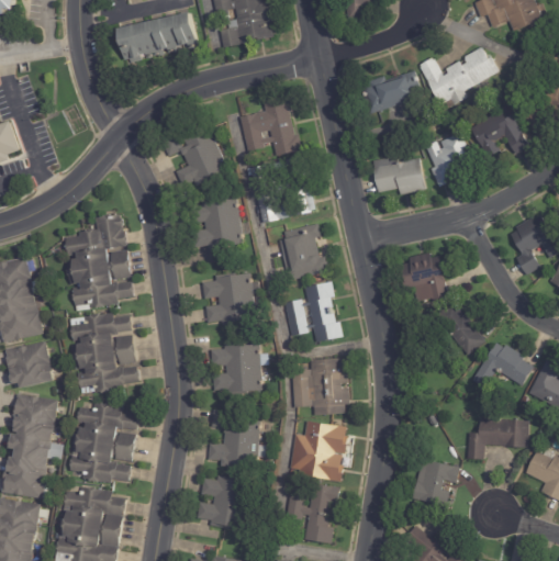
[(14,0),(13,10),(4,9),(4,14),(0,13),(0,0),(14,0)]
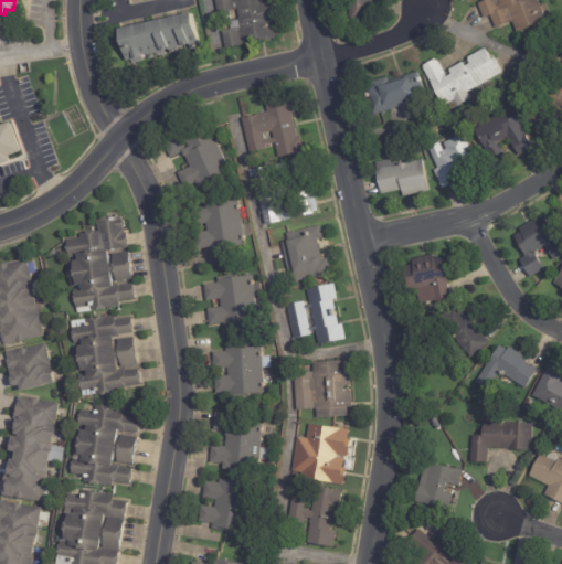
[(271,0),(276,27),(274,27),(276,39),(260,42),(260,41),(243,44),(243,45),(225,49),(222,31),(240,28),(239,19),(240,19),(237,10),(218,13),(214,0),(233,0),(234,2),(235,1),(235,0),(271,0)]
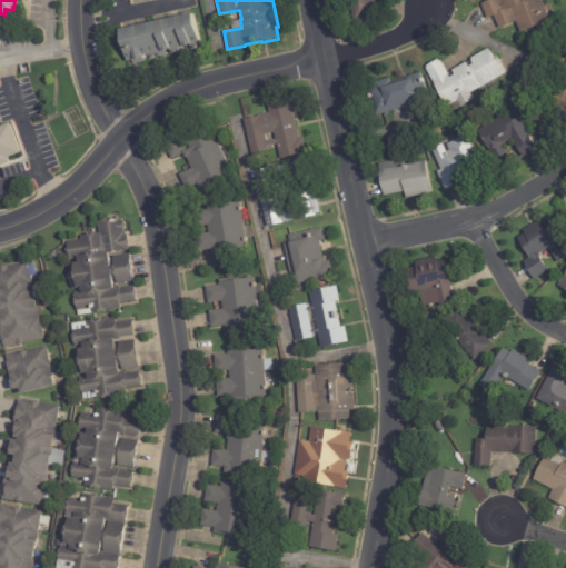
[(369,0),(370,3),(363,5),(363,18),(347,19),(347,6),(345,6),(344,0),(369,0)]
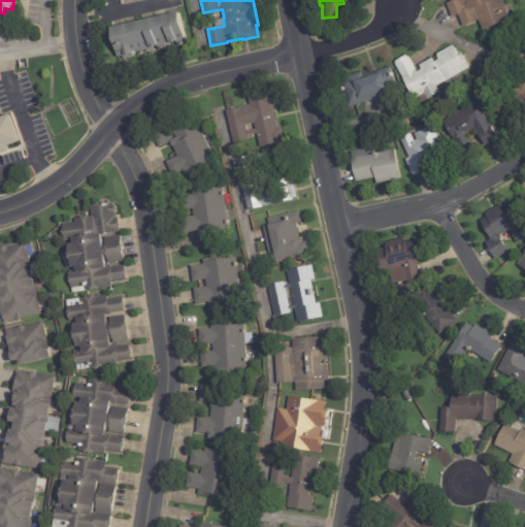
[(498,0),(506,19),(480,29),(476,20),(460,26),(455,13),(449,17),(444,2),(450,0),(498,0)]
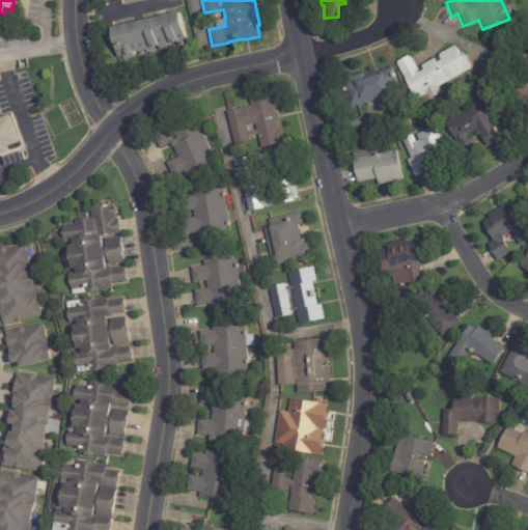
[(162,50),(160,50),(160,48),(155,49),(155,48),(153,48),(154,52),(121,59),(121,56),(118,57),(111,28),(179,12),(186,40),(184,42),(184,45),(162,50)]
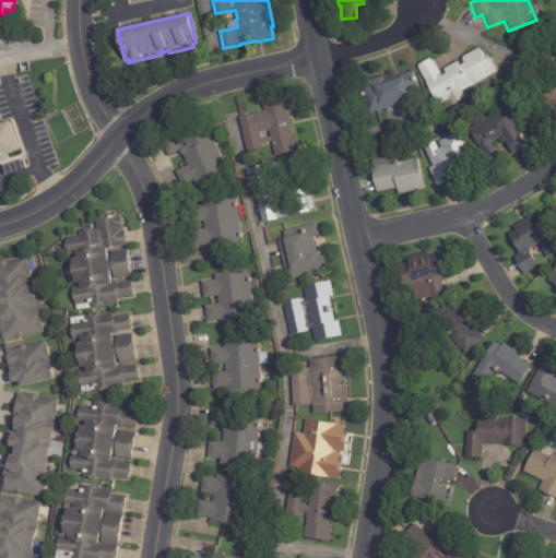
[(493,70),(494,71),(459,91),(462,97),(450,104),(446,98),(436,104),(415,67),(416,67),(415,64),(427,58),(428,59),(429,58),(437,71),(441,69),(440,68),(454,60),(454,61),(460,58),(459,58),(460,57),(459,56),(475,47),(475,48),(476,47),(483,58),(485,56),(493,70)]
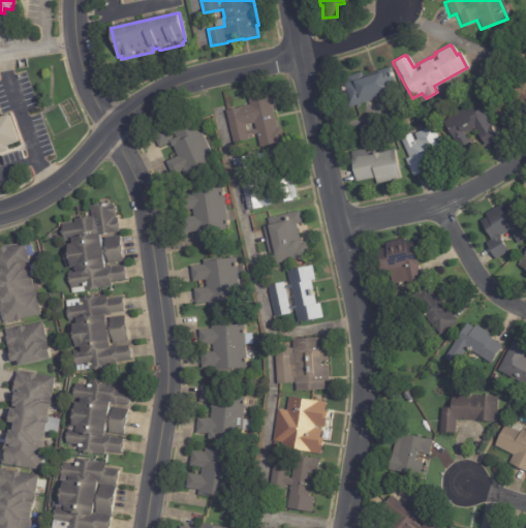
[(374,98),(347,107),(339,83),(346,81),(345,76),(363,71),(364,74),(388,67),(396,91),(374,98)]
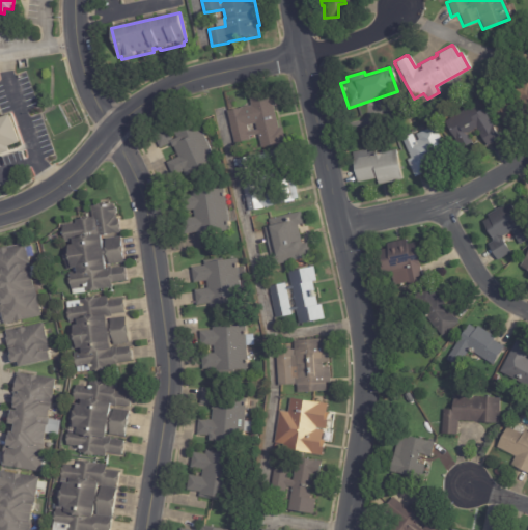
[(525,81),(527,85),(527,110),(525,112),(522,107),(499,120),(491,106),(513,92),(511,89),(525,81)]
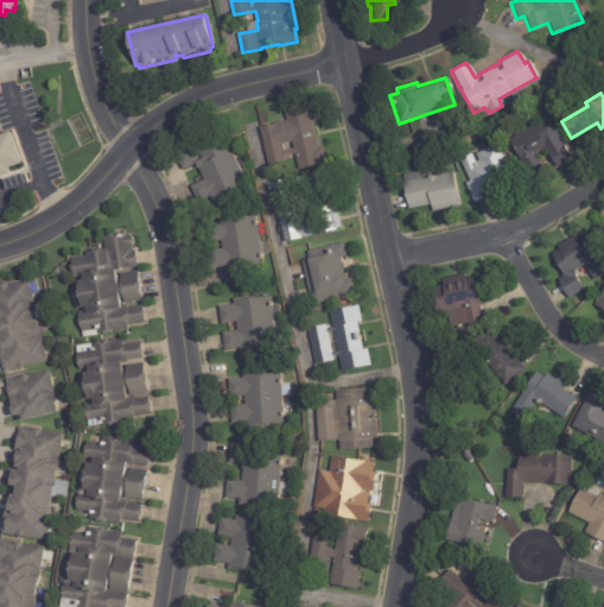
[(317,132),(320,146),(325,145),(329,162),(324,163),(299,169),(292,141),(284,143),(287,162),(269,166),(260,127),(278,122),(288,120),(286,109),(310,103),(311,105),(315,103),(318,120),(315,120),(317,132)]
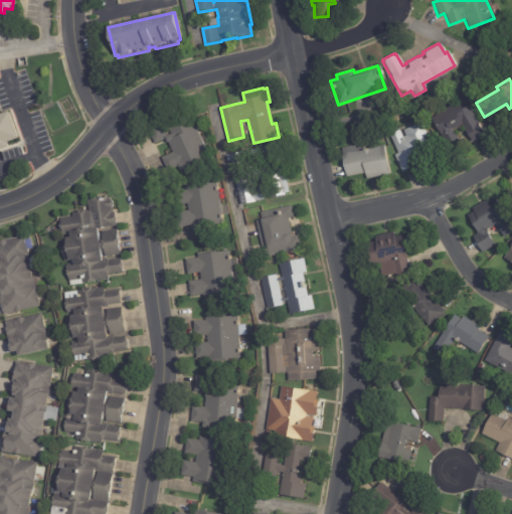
[(463,105),(474,121),(473,121),(481,134),(468,142),(457,124),(449,129),(455,137),(444,144),(428,118),(454,101),(459,107),(463,105)]
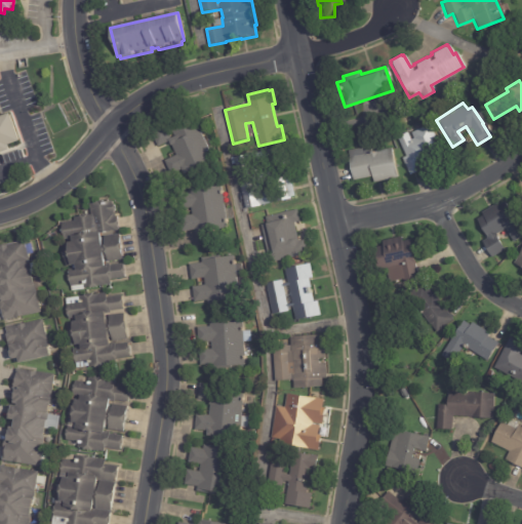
[(21,142),(8,146),(9,150),(0,153),(0,117),(10,114),(21,142)]
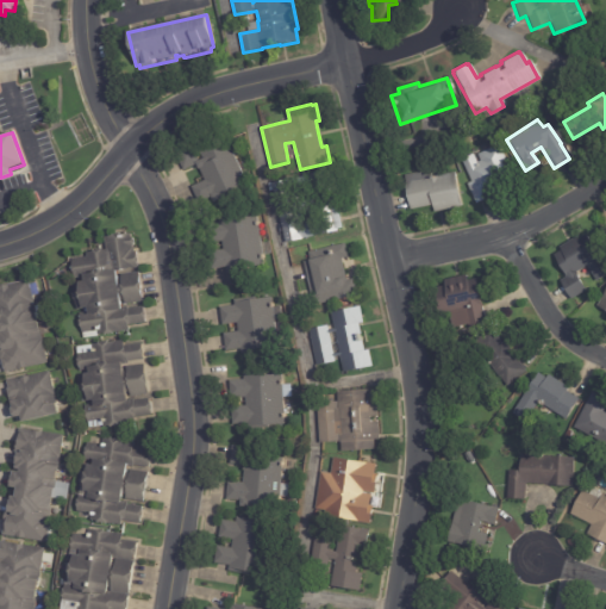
[(213,198),(212,196),(199,202),(192,186),(205,180),(198,163),(183,169),(176,153),(193,145),(200,160),(204,159),(201,151),(229,140),(249,184),(227,193),(227,196),(214,202),(213,198)]
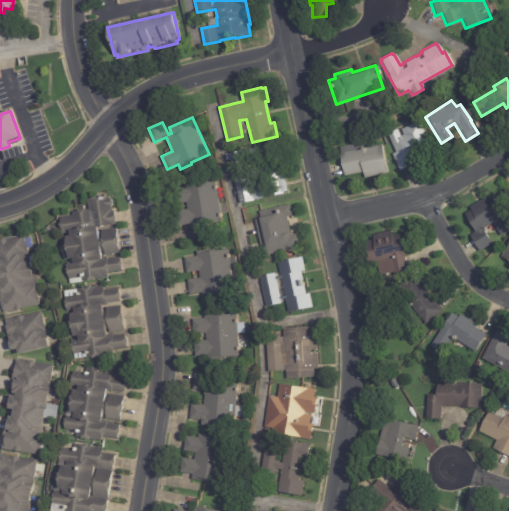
[(416,153),(407,157),(410,164),(396,170),(388,154),(392,152),(384,133),(394,129),(397,135),(399,134),(397,129),(416,120),(428,147),(416,153)]
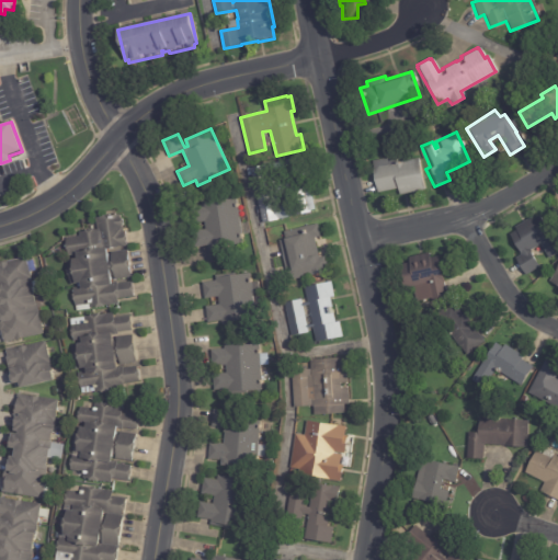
[(393,162),(417,157),(423,189),(398,194),(396,187),(375,192),(371,168),(369,169),(368,161),(391,156),(393,162)]
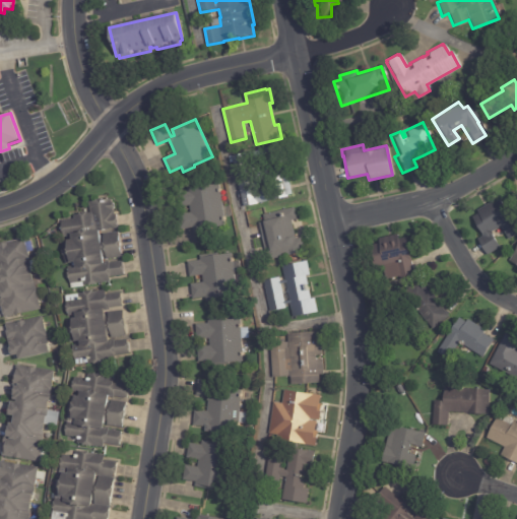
[(284,151),(286,160),(281,160),(285,176),(288,175),(294,193),(288,194),(289,196),(258,203),(244,206),(233,155),(277,145),(278,147),(283,146),(284,151)]
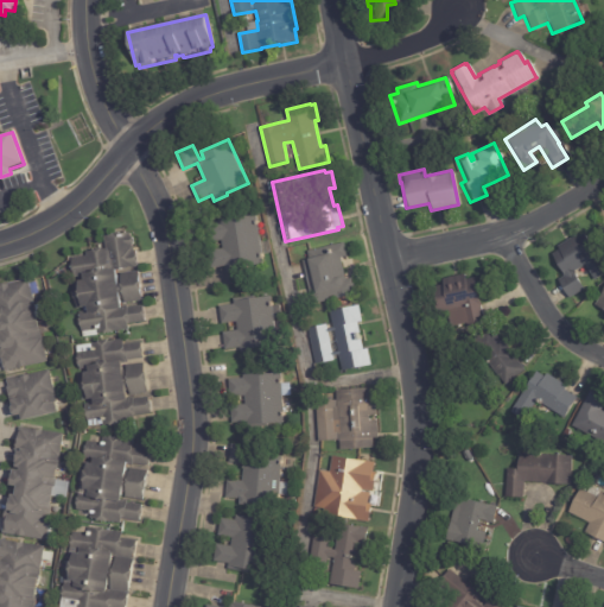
[(268,240),(269,252),(265,253),(265,257),(260,258),(262,266),(227,271),(226,265),(213,267),(209,251),(223,248),(222,239),(213,240),(210,226),(222,225),(221,219),(256,214),(261,241),(268,240)]
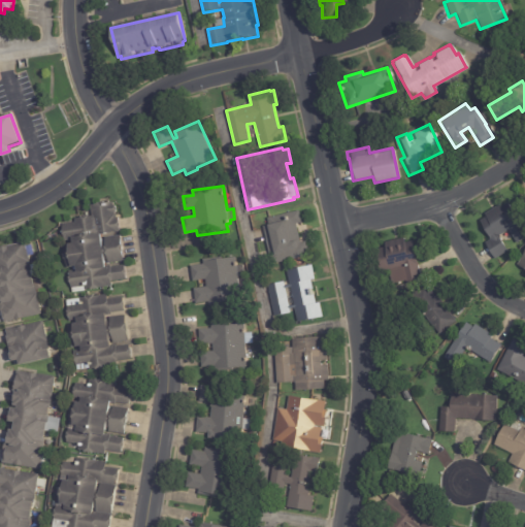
[(119,219),(119,221),(121,221),(122,227),(120,227),(121,231),(104,233),(104,237),(121,235),(122,243),(125,243),(126,252),(123,252),(125,261),(108,263),(108,265),(111,265),(111,266),(125,264),(125,269),(127,269),(128,274),(126,274),(126,278),(111,281),(112,286),(100,287),(100,289),(93,290),(93,288),(85,289),(85,286),(71,288),(69,270),(77,269),(76,266),(67,267),(64,244),(75,242),(75,239),(65,240),(62,224),(75,222),(74,218),(83,217),(83,216),(90,215),(91,216),(92,216),(91,204),(100,203),(100,202),(107,201),(107,202),(113,201),(115,205),(117,204),(118,212),(116,212),(116,213),(117,218),(119,218),(119,219)]
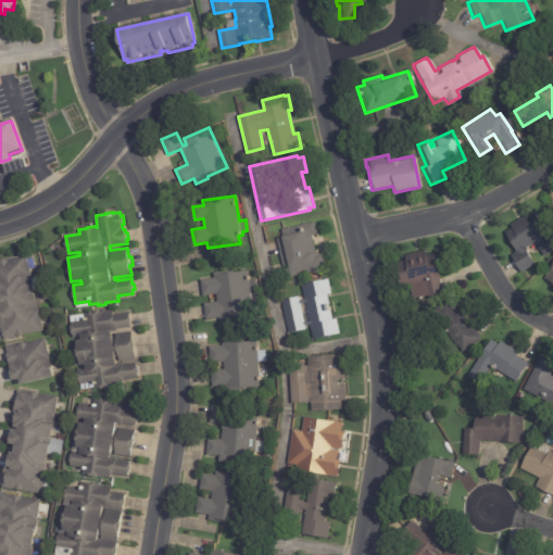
[(536,250),(531,242),(520,249),(530,265),(517,273),(506,256),(513,253),(501,232),(508,228),(506,226),(522,216),(524,218),(530,214),(543,236),(544,235),(552,249),(540,256),(536,250)]
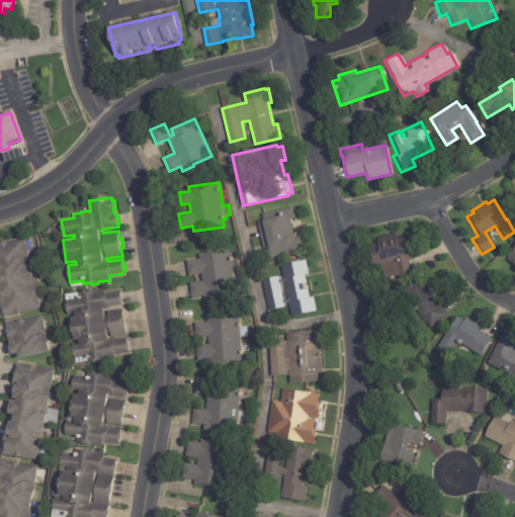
[(293,219),(291,219),(295,238),(302,236),(304,248),(298,249),(298,251),(266,259),(258,222),(265,220),(263,213),(294,205),(297,218),(293,219)]
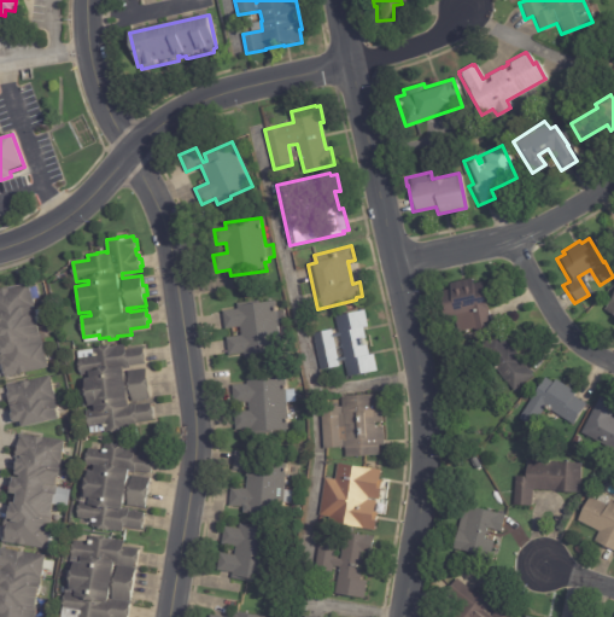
[(486,310),(489,325),(456,332),(452,318),(443,319),(437,291),(446,289),(445,284),(469,279),(471,284),(480,281),(483,295),(485,295),(486,301),(484,302),(486,310)]
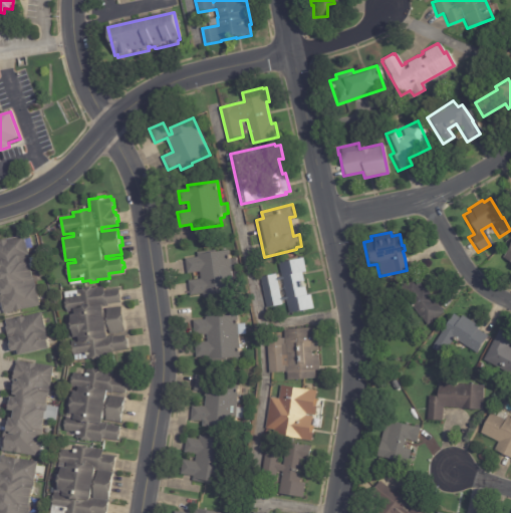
[(25,239),(28,253),(27,253),(29,262),(30,261),(40,305),(5,313),(2,303),(1,303),(0,299),(0,293),(0,281),(1,281),(1,280),(3,280),(2,279),(5,279),(4,273),(0,274),(0,240),(1,240),(1,241),(24,235),(25,239)]
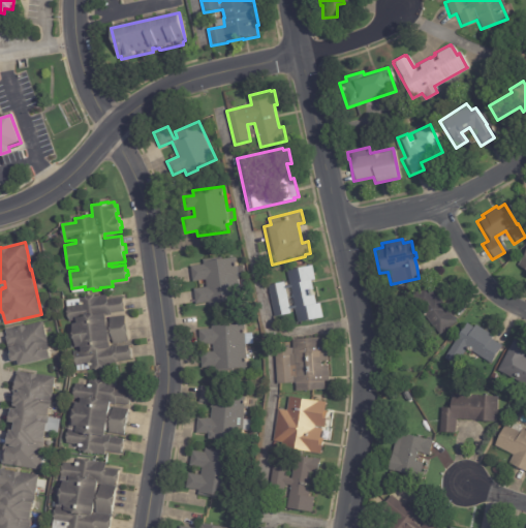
[(525,273),(515,267),(525,245),(525,273)]
